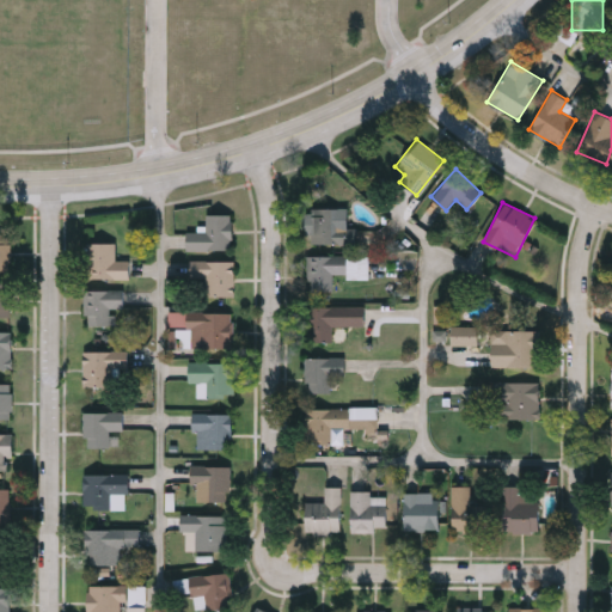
[(347,207),(347,228),(357,228),(357,243),(308,243),(308,207),(347,207)]
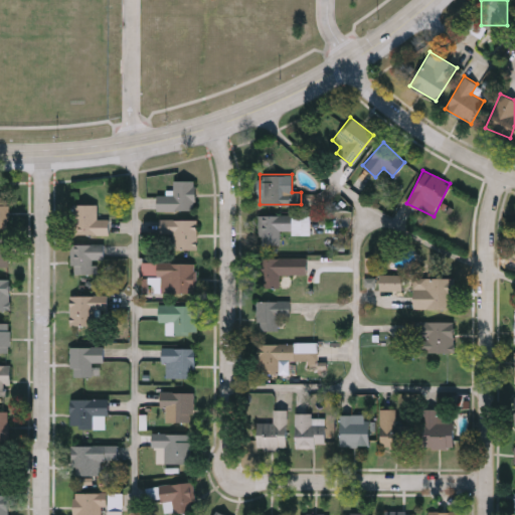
[(157,194),(173,194),(173,180),(195,180),(195,210),(157,210),(157,194)]
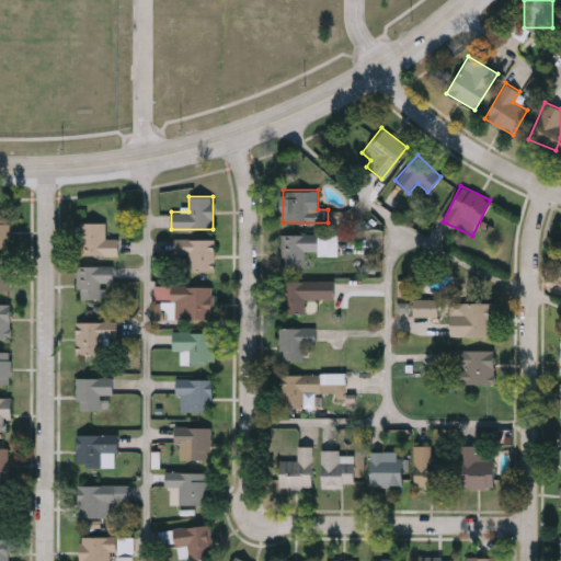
[(0,250),(10,250),(11,217),(0,216),(0,250)]
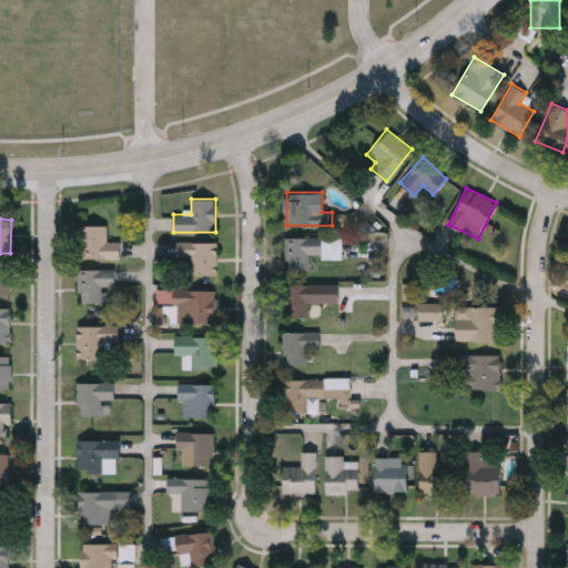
[(107,225),(107,256),(78,255),(79,225),(107,225)]
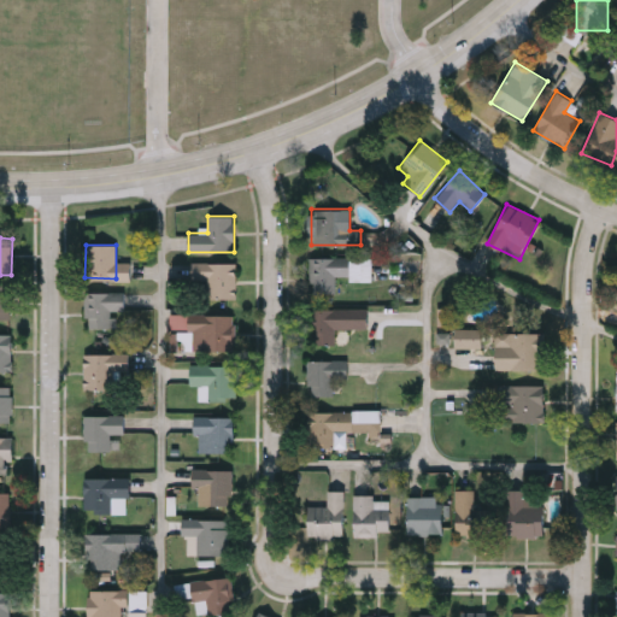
[(309,257),(371,257),(371,280),(334,280),(334,292),(309,292),(309,257)]
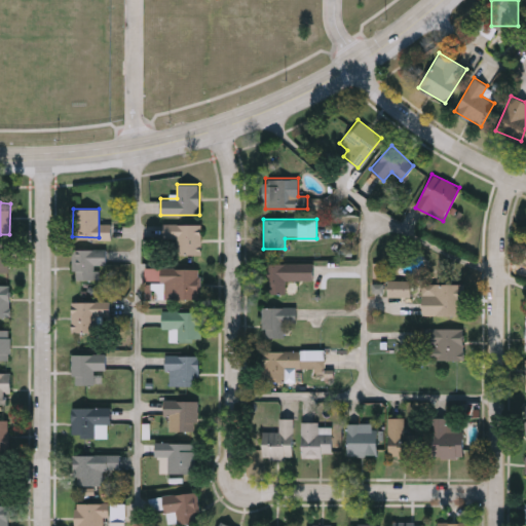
[(200,223),(200,254),(177,254),(177,237),(162,237),(162,223),(200,223)]
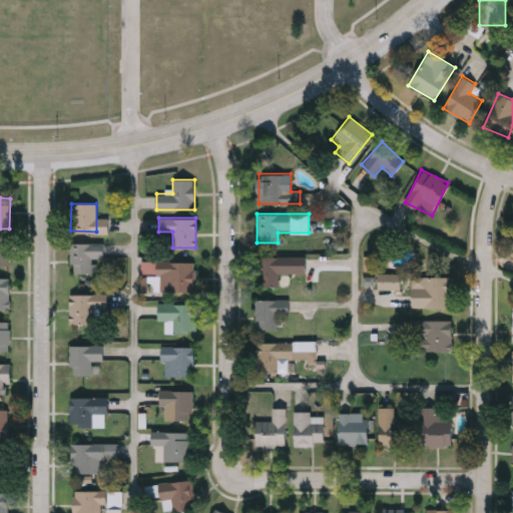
[(0,235),(9,235),(9,266),(0,266),(0,235)]
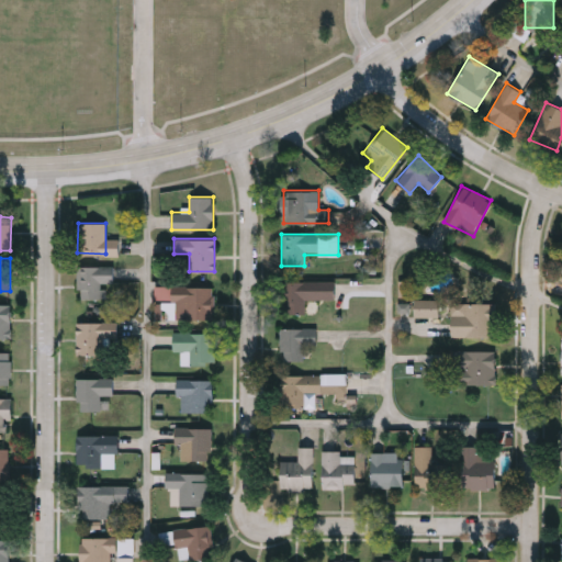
[(111,266),(111,298),(76,298),(76,266),(111,266)]
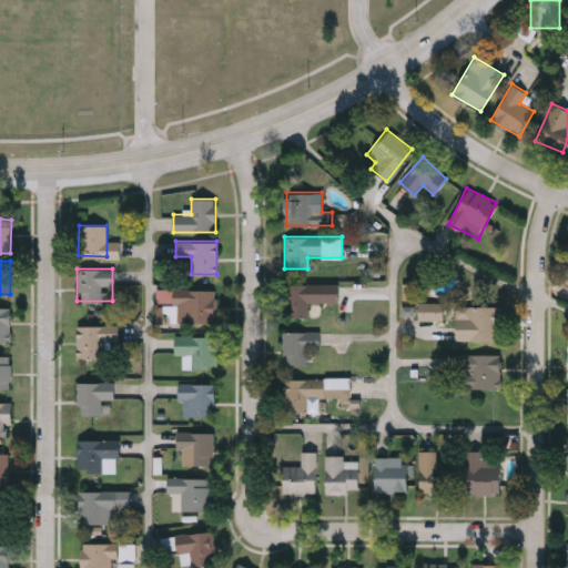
[(307,316),(285,316),(285,284),(322,284),(322,303),(307,303),(307,316)]
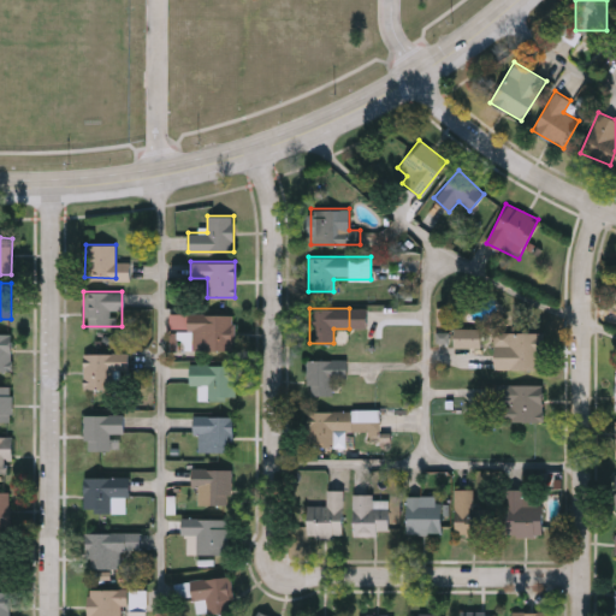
[(234,350),(191,350),(191,327),(169,327),(169,313),(234,313),(234,350)]
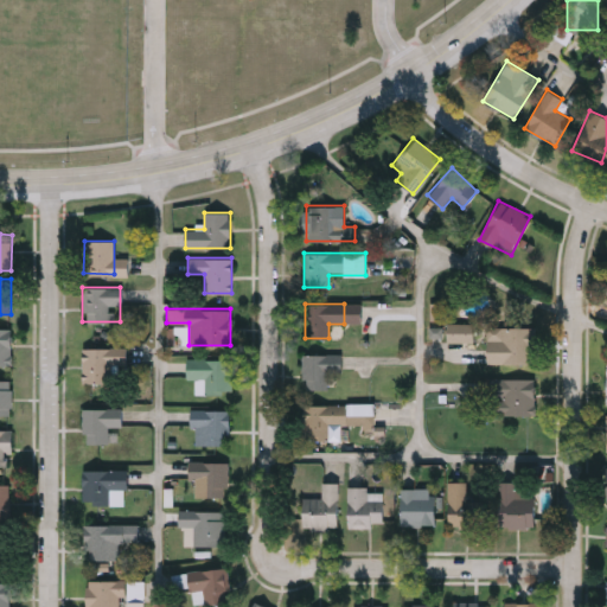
[(473,342),(448,342),(448,324),(473,324),(473,342)]
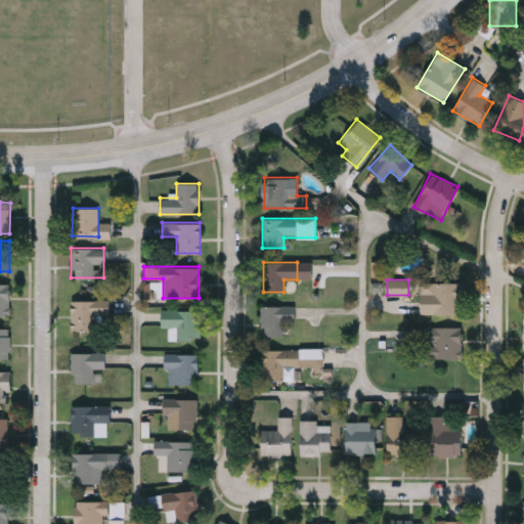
[(462,313),(420,313),(420,281),(462,281),(462,313)]
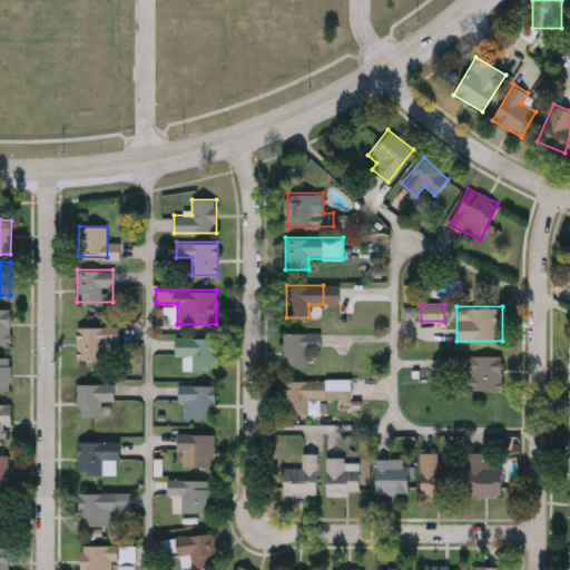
[(418,307),(405,307),(405,317),(418,317),(418,307)]
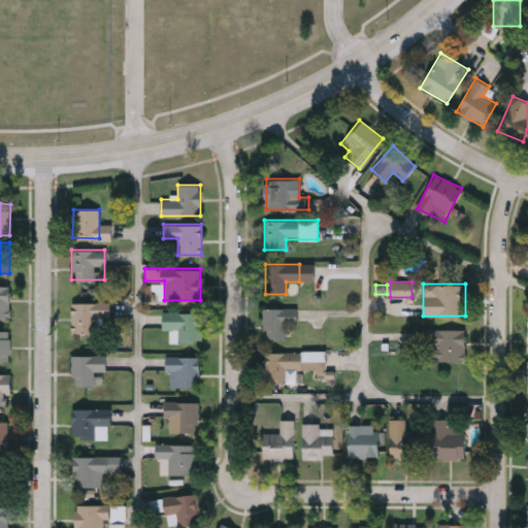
[(0,286),(9,286),(9,317),(0,317),(0,286)]
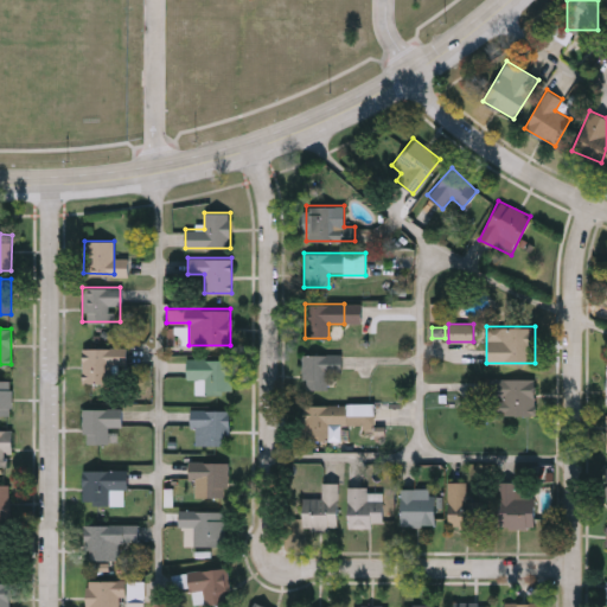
[(126,346),(126,363),(109,363),(109,383),(81,383),(81,346),(126,346)]
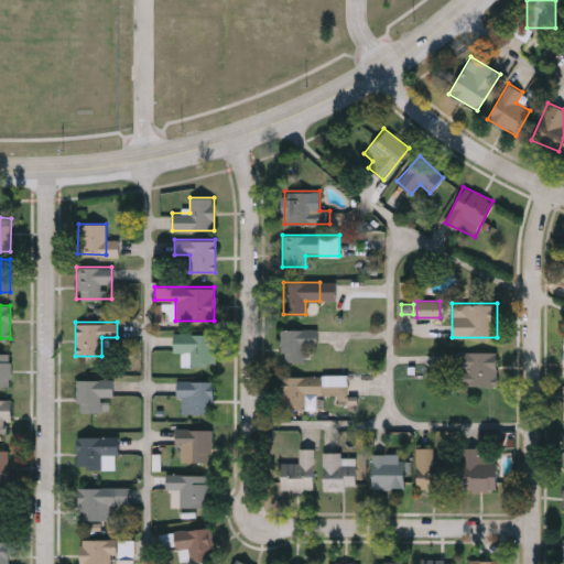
[(280,328),(316,328),(316,345),(304,345),(304,362),(280,362),(280,328)]
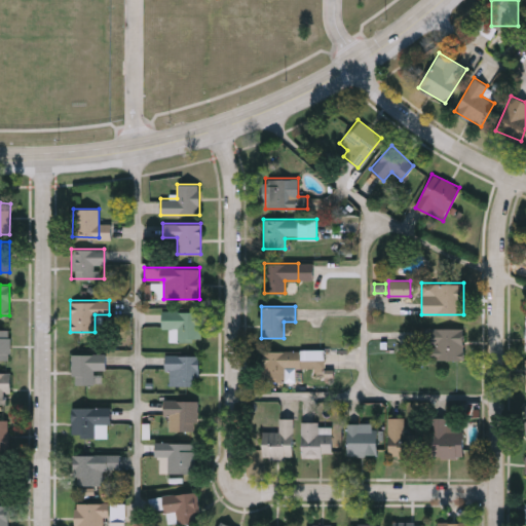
[(200,310),(200,342),(174,342),(174,329),(162,329),(162,310),(200,310)]
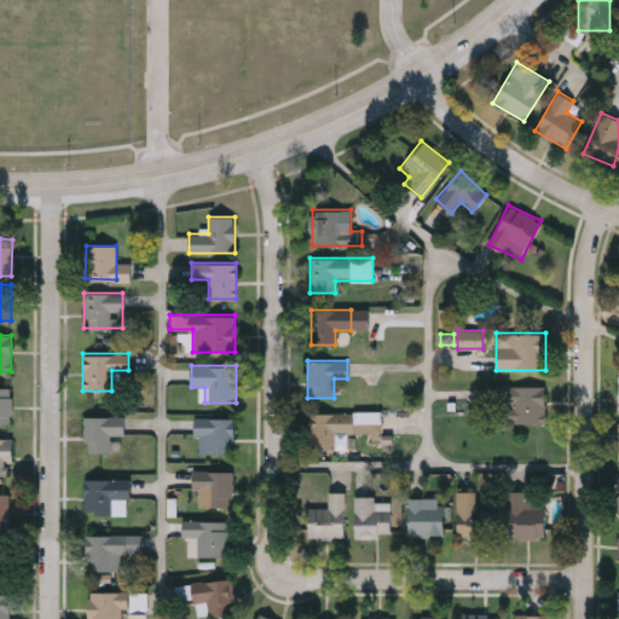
[(492,386),(544,386),(544,422),(492,422),(492,386)]
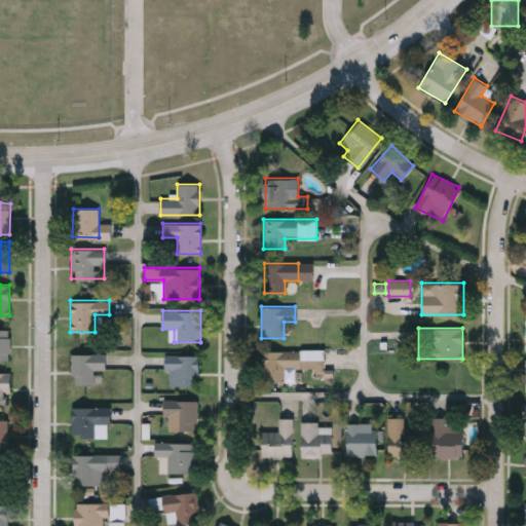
[(0,329),(10,329),(10,360),(0,360),(0,329)]
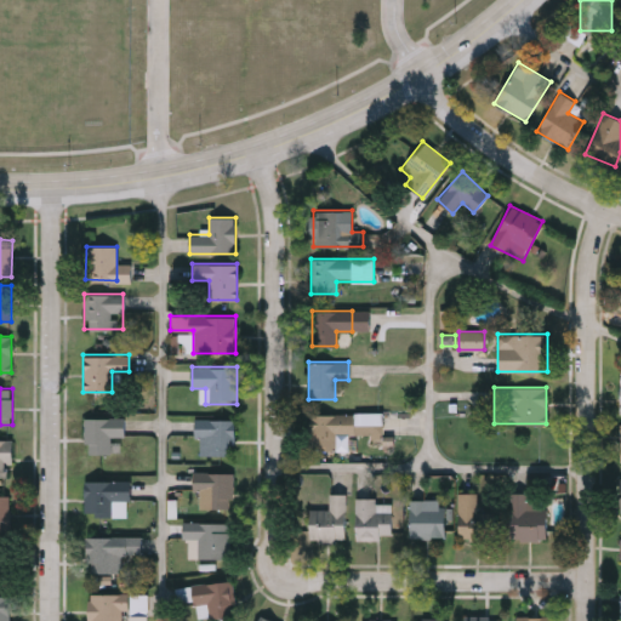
[(337,437),(337,450),(309,450),(309,414),(382,414),(382,436),(337,437)]
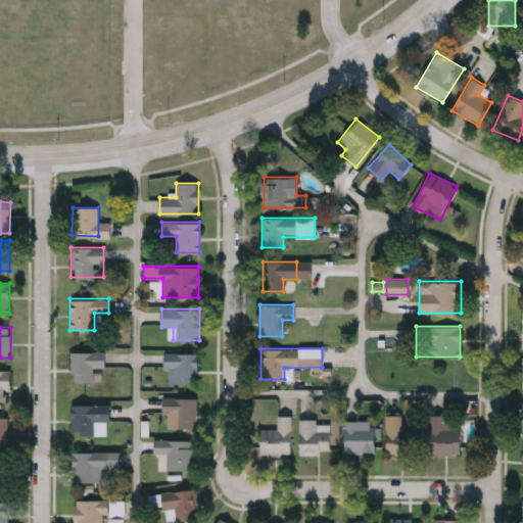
[(72,351),(103,351),(103,367),(94,367),(94,382),(72,382),(72,351)]
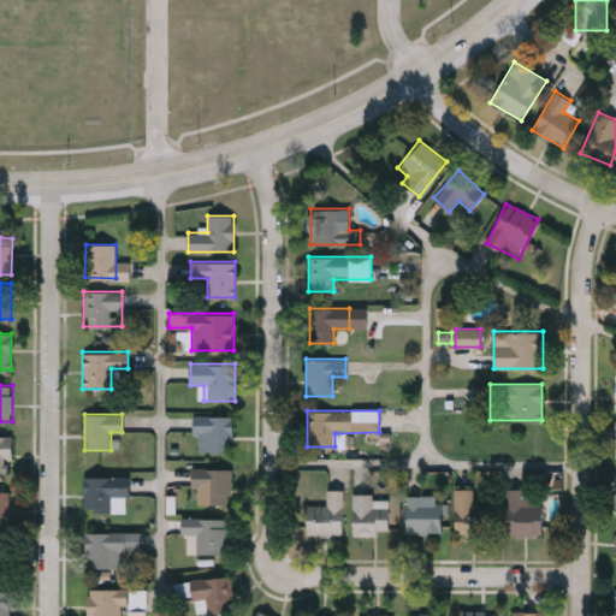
[(232,452),(194,452),(194,415),(232,415),(232,452)]
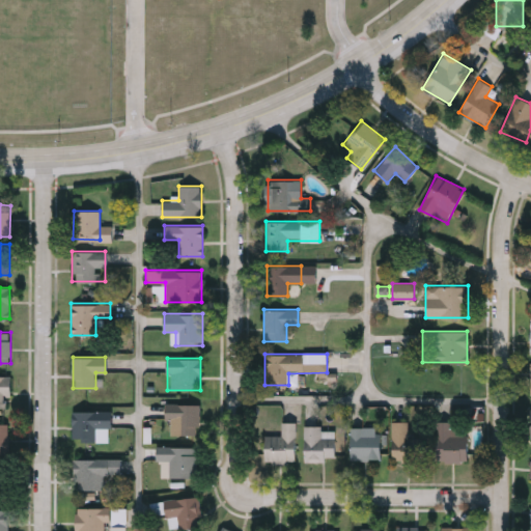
[(0,375),(9,375),(9,408),(0,408),(0,375)]
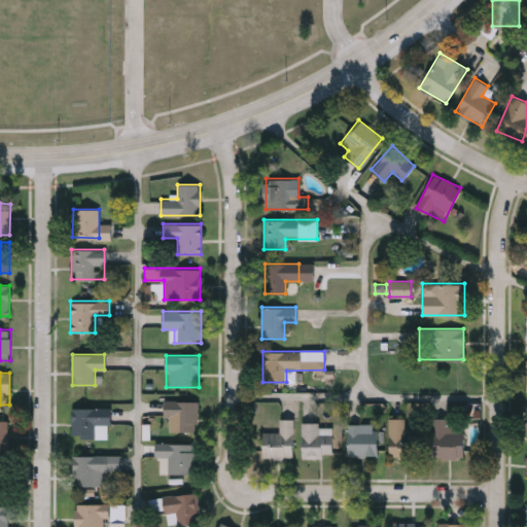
[(164,417),(164,401),(198,401),(198,431),(175,431),(175,417),(164,417)]
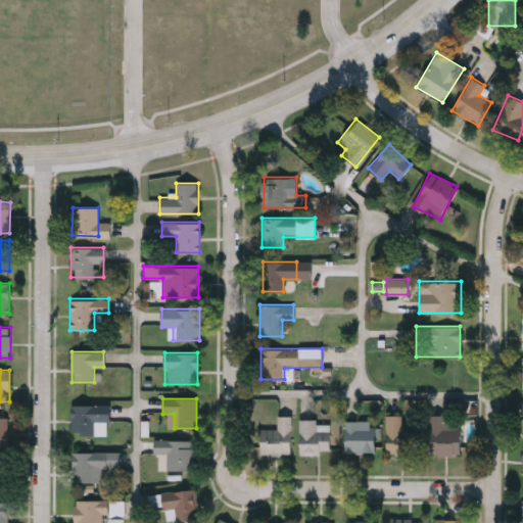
[(72,405),(108,405),(108,435),(72,435),(72,405)]
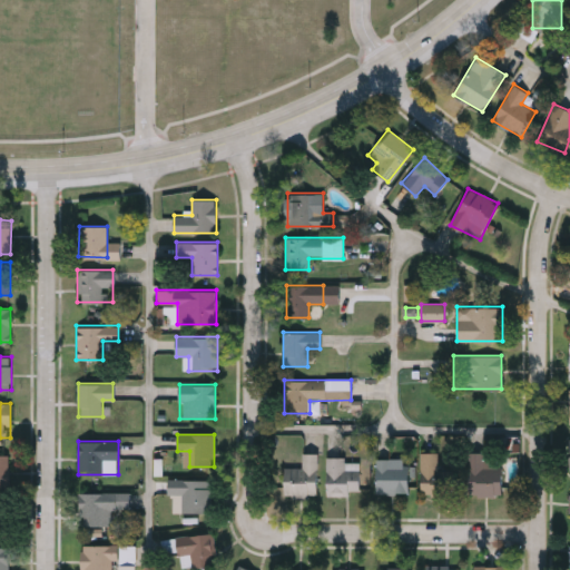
[(469,494),(469,452),(484,452),(484,458),(497,458),(497,465),(502,465),(502,494),(469,494)]
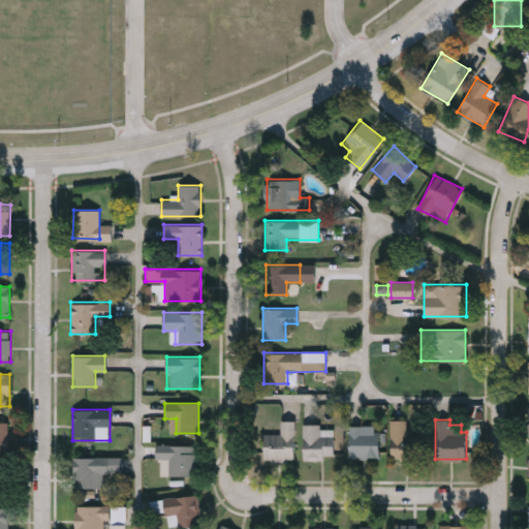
[(0,421),(9,421),(9,453),(0,453),(0,421)]
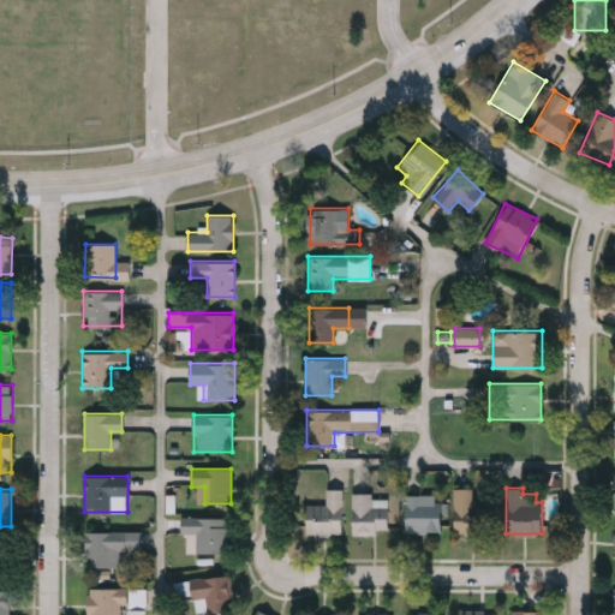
[(308,535),(308,505),(326,505),(326,489),(344,489),(344,535),(308,535)]
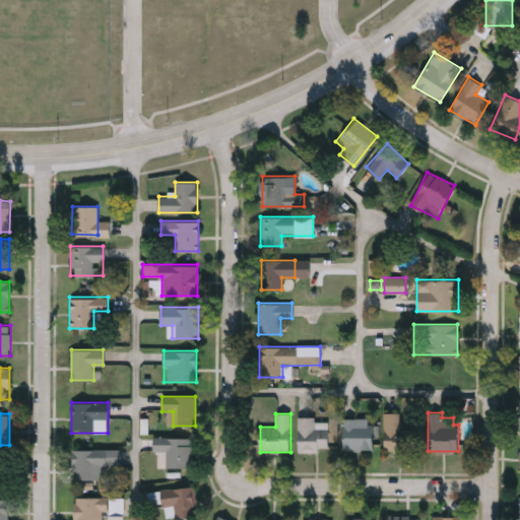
[(384,451),(384,413),(400,413),(400,430),(416,430),(416,451),(384,451)]
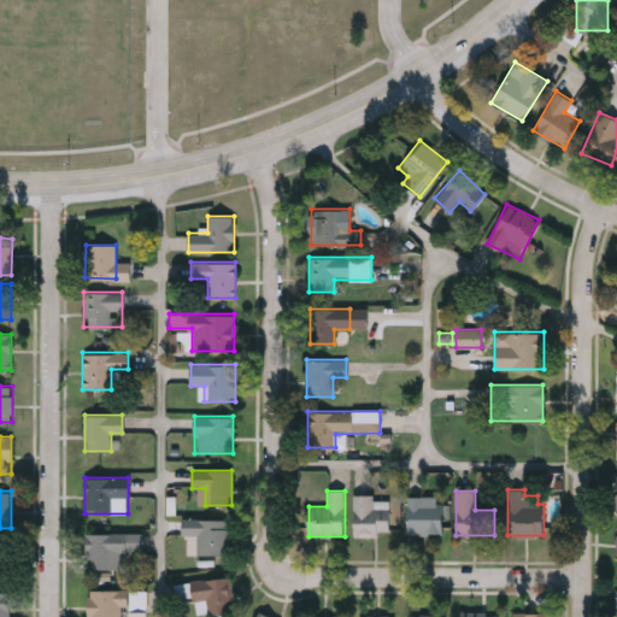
[(353,495),(374,495),(374,500),(389,500),(389,535),(353,535),(353,495)]
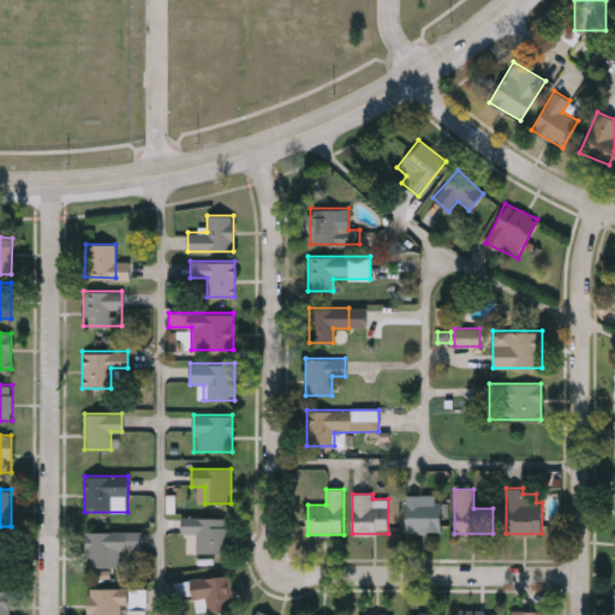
[(406,532),(406,495),(424,495),(424,501),(441,501),(441,532),(406,532)]
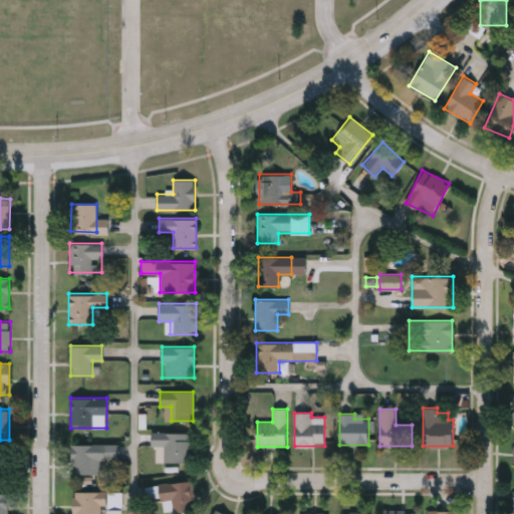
[(164,463),(164,446),(151,446),(151,433),(191,433),(191,463),(164,463)]
